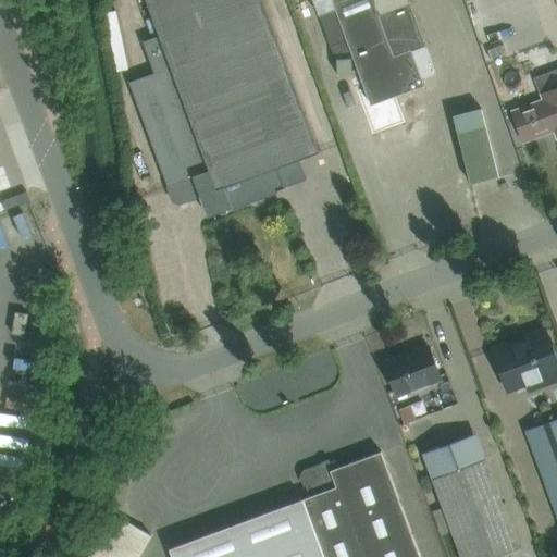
[(157,72),(131,81),(161,165),(166,182),(174,202),(180,205),(201,197),(208,217),(270,194),(269,189),(275,187),(277,190),(286,187),(279,166),(319,151),(311,132),(261,0),(147,0),(153,17),(160,35),(145,40),(150,53),(157,72)]
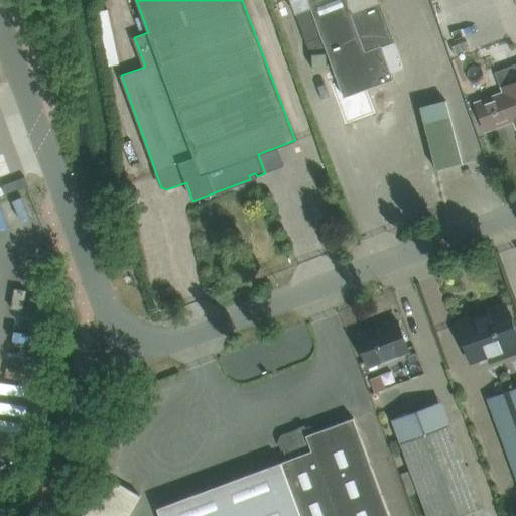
[(290,0),(299,23),(306,42),(309,52),(326,46),(344,97),(393,79),(391,73),(404,69),(397,50),(378,0),(290,0)]
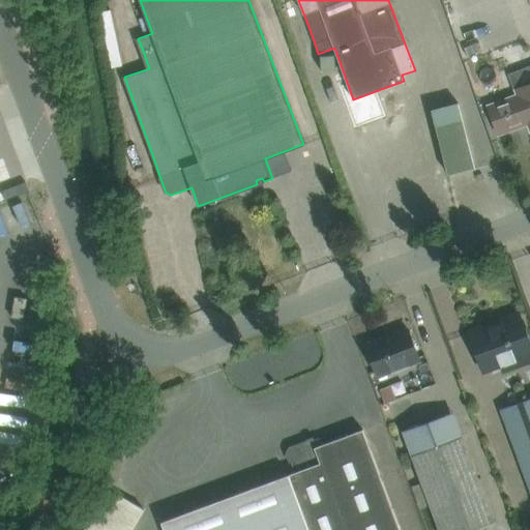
[(489,108),(491,115),(498,135),(528,123),(529,128),(529,85),(517,91),(519,97),(489,108)]
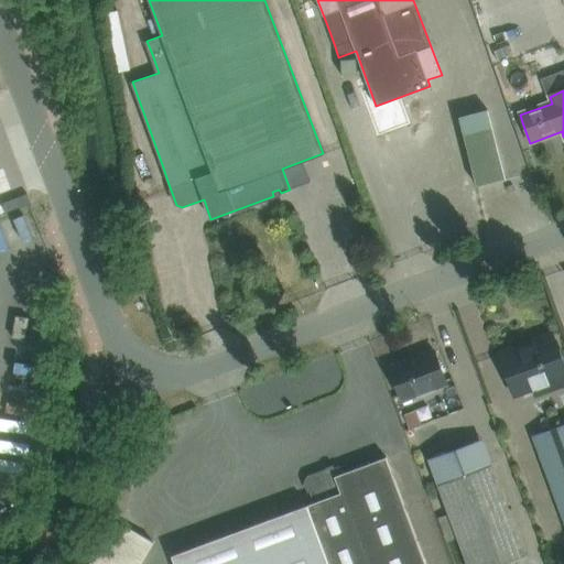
[(459,117),(477,186),(505,179),(487,109),(459,117)]
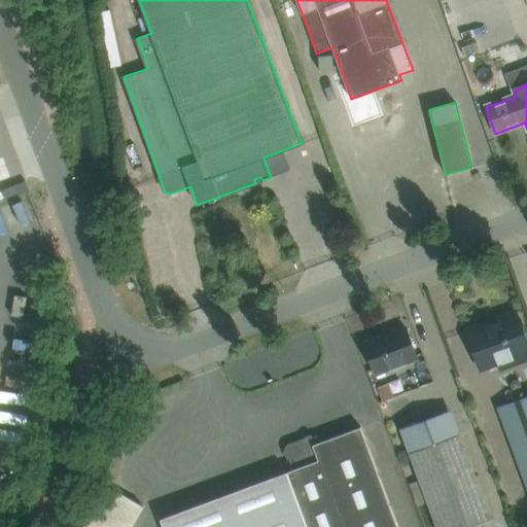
[(39,304),(35,339),(24,338),(16,401),(43,405),(55,306),(39,304)]
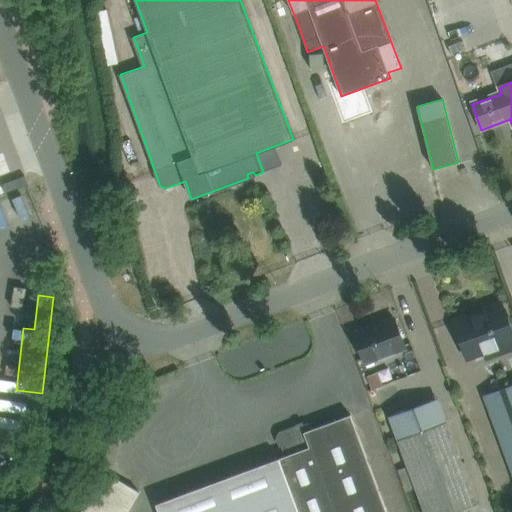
[(511,333),(501,303),(454,320),(453,320),(467,357),(483,351),(486,359),(511,349),(511,333)]
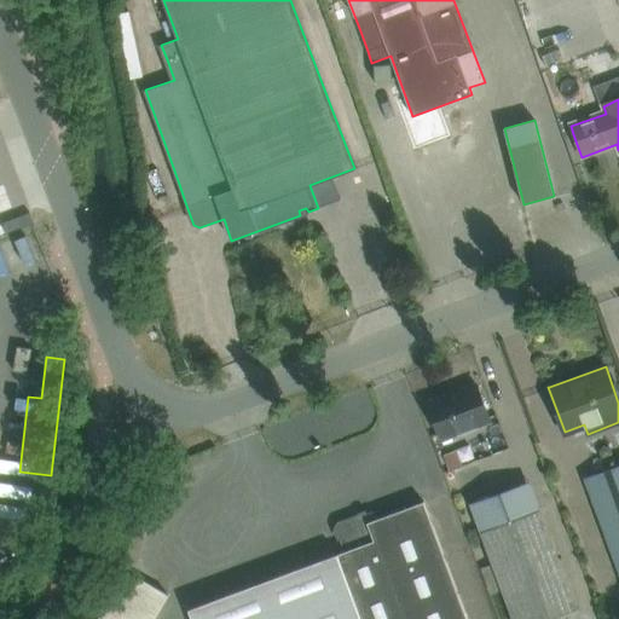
[(490,421),(476,385),(429,403),(443,439),(490,421)]
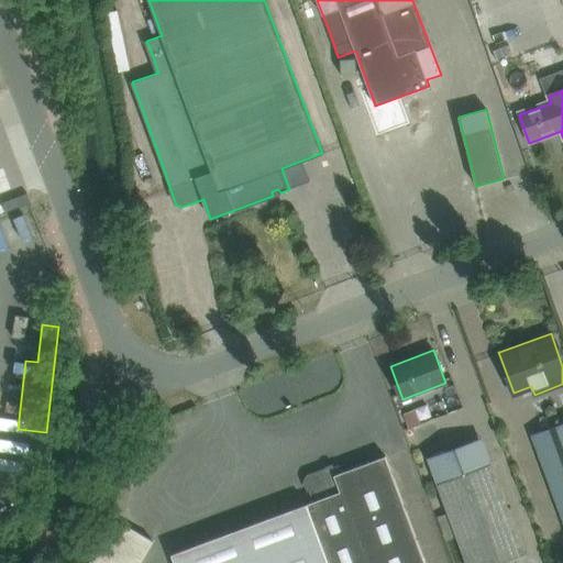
[(139,562),(426,562),(367,403),(144,490),(154,538),(153,539),(139,562)]
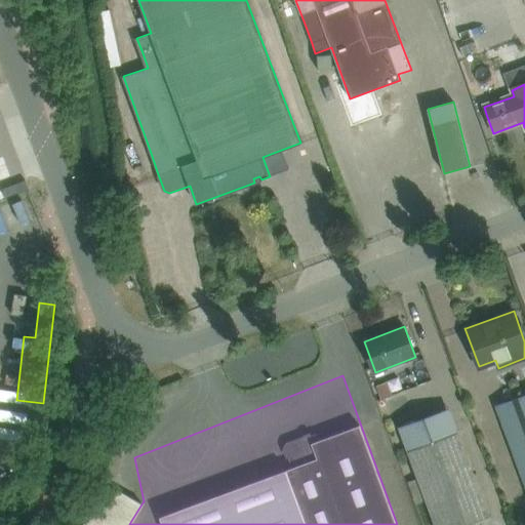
[(392,396),(387,381),(375,386),(380,400),(392,396)]
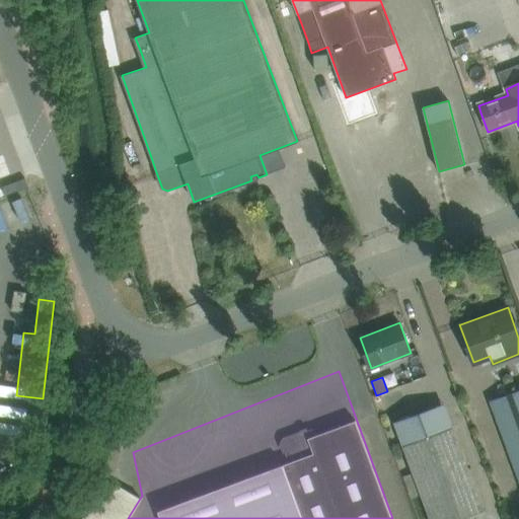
[(518,479),(518,388),(489,400),(518,479)]
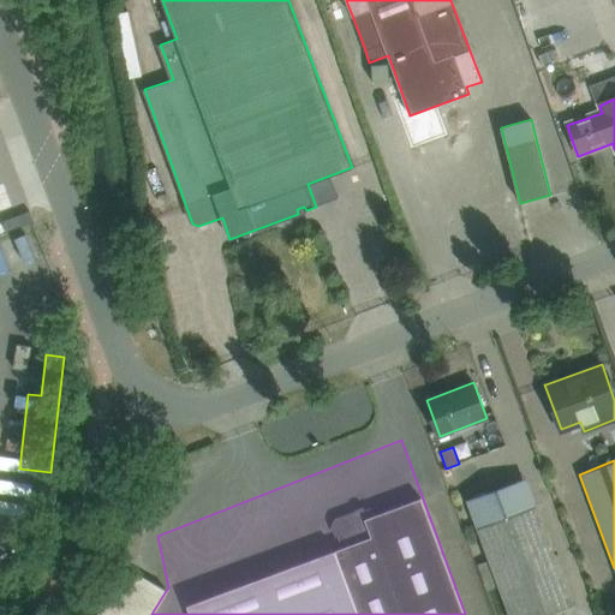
[(547,614),(574,605),(543,524),(535,502),(512,511),(503,490),(502,490),(489,496),(488,493),(467,500),(490,560),(477,565),(488,591),(500,586),(509,614),(547,614)]
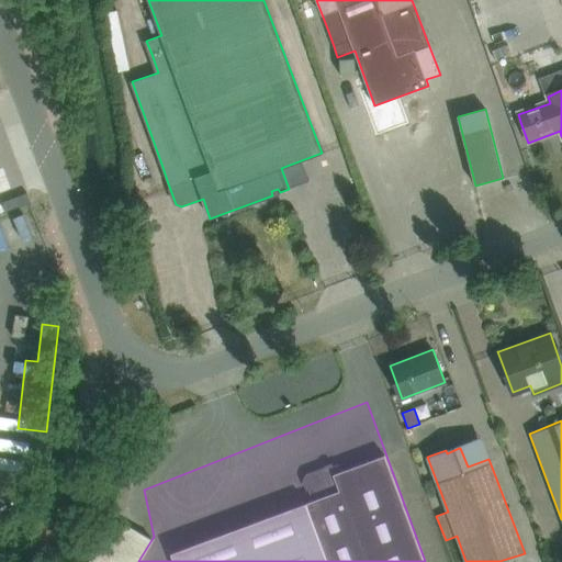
[(115,517),(88,561),(138,561),(153,538),(115,517)]
